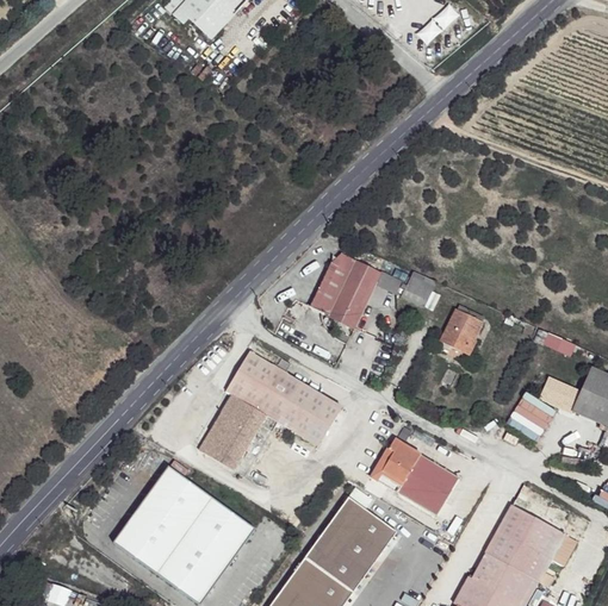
[(174,0),(165,11),(173,23),(181,17),(203,42),(243,0),(174,0)]
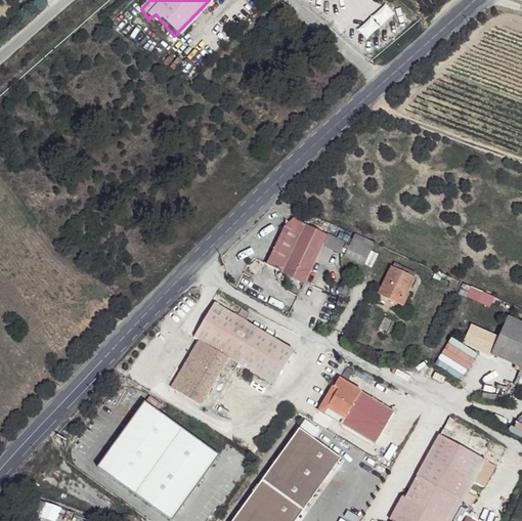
[(361,34),(391,11),(384,2),(354,25),(361,34)]
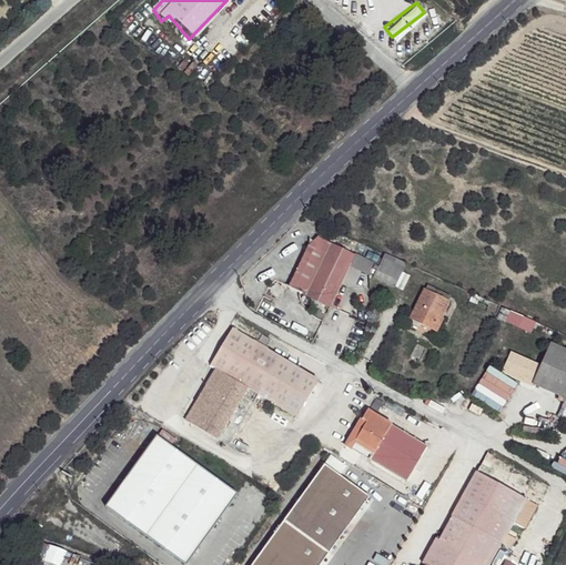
[(353,252),(315,234),(306,239),(284,283),(327,304),(346,265),(353,252)]
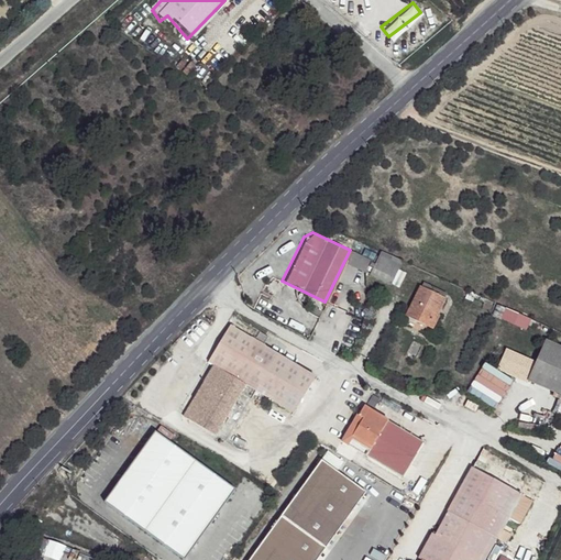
[(373,261),(350,250),(343,263),(365,275),(373,261)]
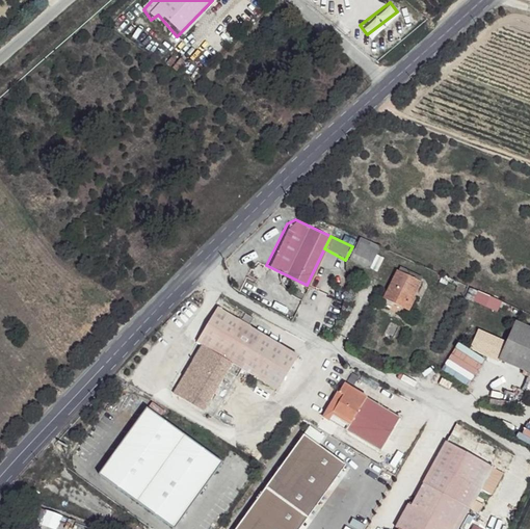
[(378,246),(356,236),(352,246),(345,260),(367,270),(378,246)]
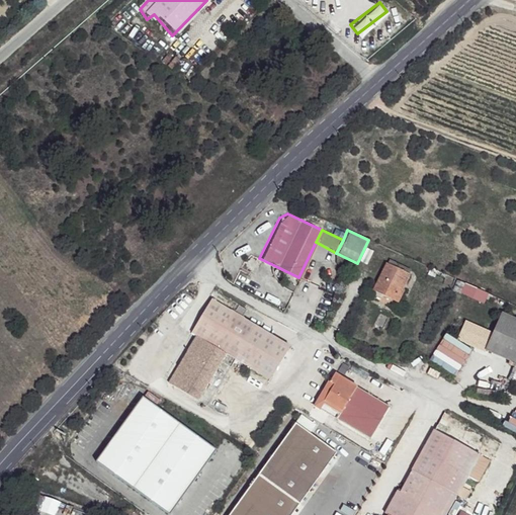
[(406,270),(383,259),(369,286),(389,295),(394,285),(398,287),(406,270)]
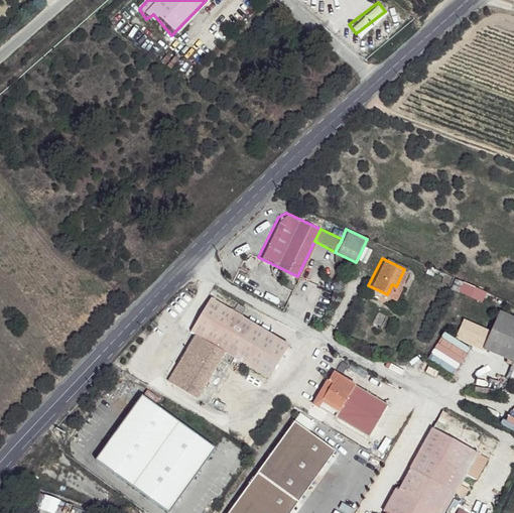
[(454,276),(448,285),(479,299),(484,290),(454,276)]
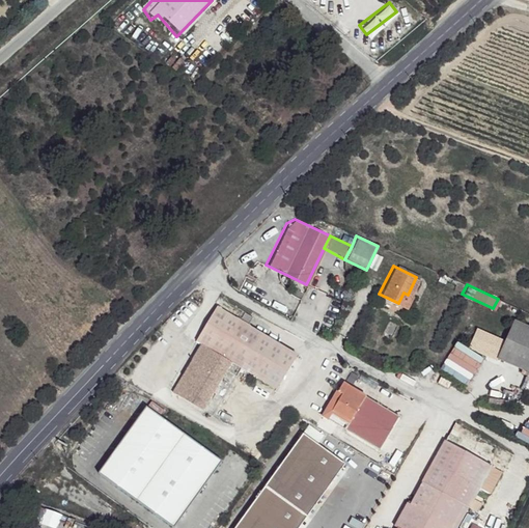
[(200,339),(227,358),(272,383),(291,350),(209,302),(193,335),(200,339)]
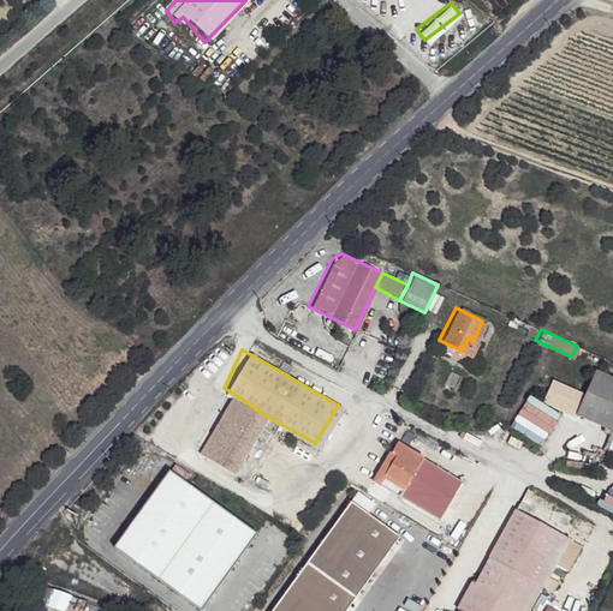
[(612,381),(590,371),(572,415),(612,432),(612,381)]
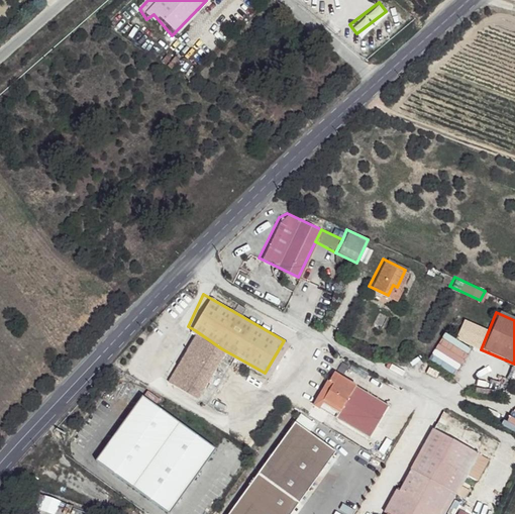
[(221,348),(195,330),(168,381),(195,396),(221,348)]
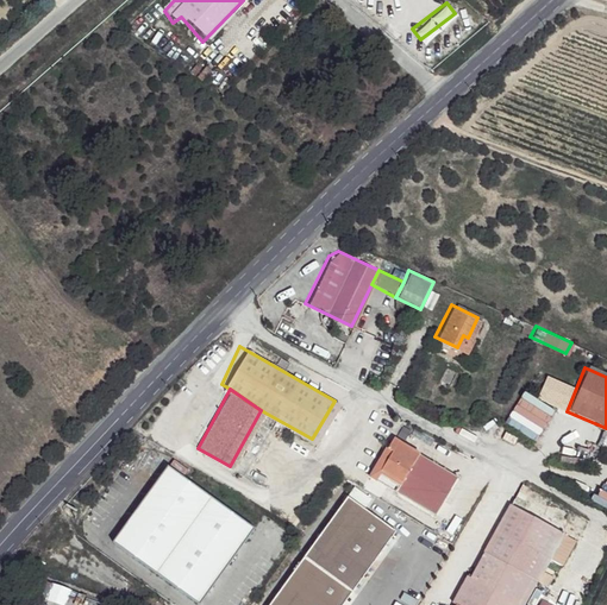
[(452,471),(390,434),(368,470),(431,508),(452,471)]
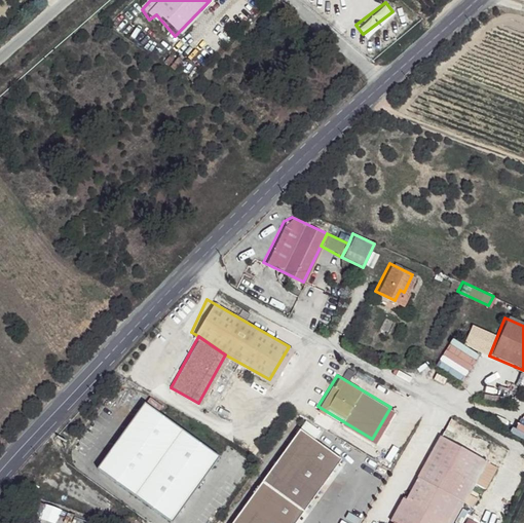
[(220,455),(144,403),(98,470),(174,522),(220,455)]
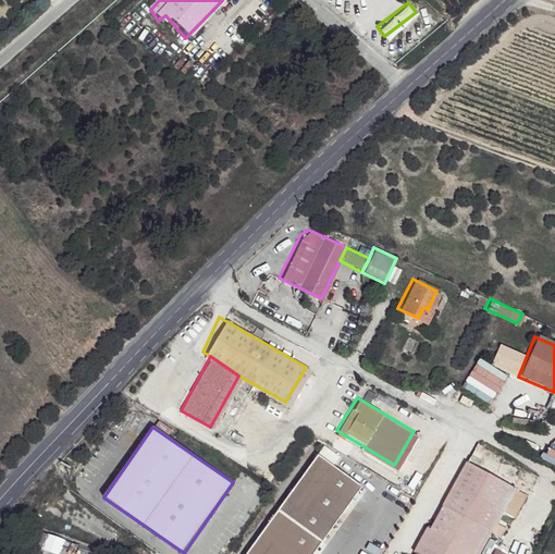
[(481,456),(482,443),(473,442),(471,454),(481,456)]
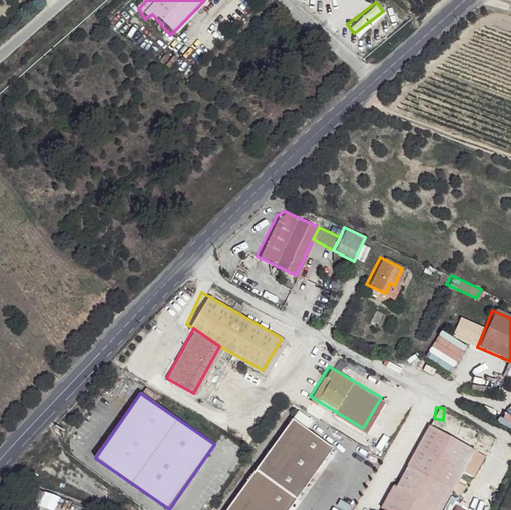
[(298,410),(226,509),(288,509),(332,447),(305,428),(311,419),(298,410)]
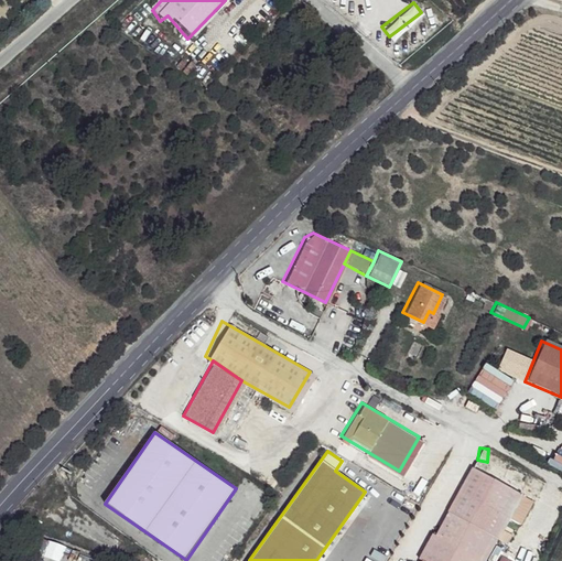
[(514,489),(472,466),(433,533),(427,530),(412,556),(418,560),(419,560),(479,560),(519,494),(514,489)]
